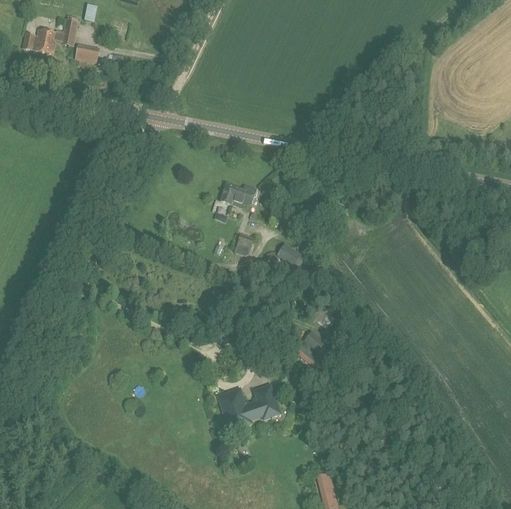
[(87,3),(84,19),(94,20),(96,5),(87,3)]
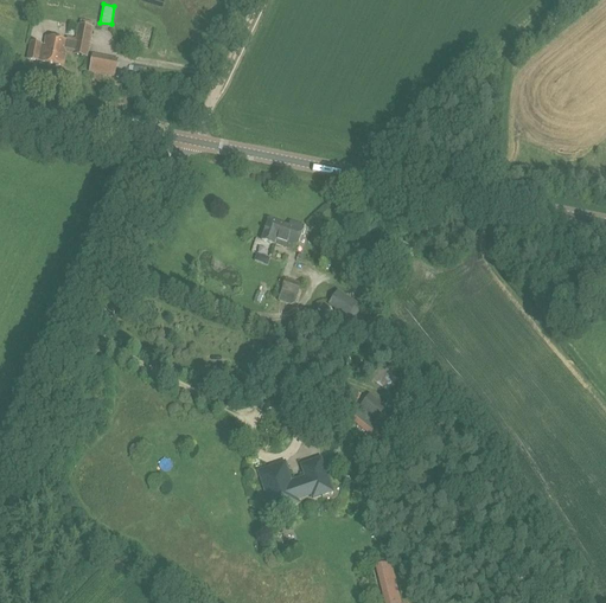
[(40,58),(63,63),(65,46),(72,47),(72,51),(87,53),(89,40),(91,24),(78,21),(75,39),(68,38),(68,37),(45,32),(44,40),(31,38),(27,56),(38,58),(38,57),(40,58)]
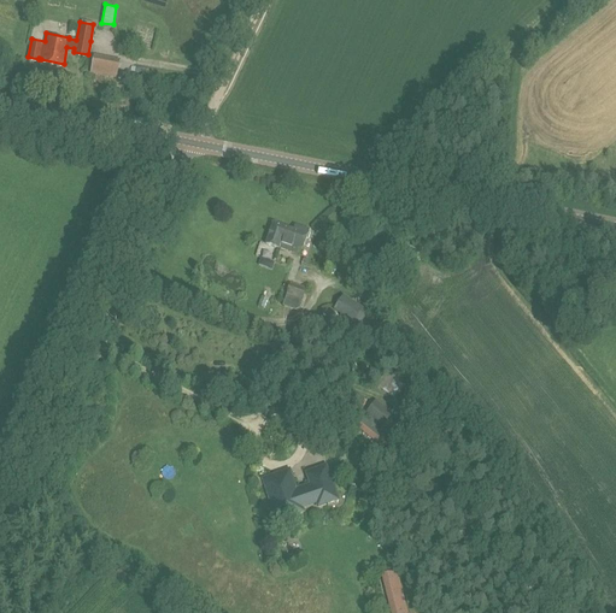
[(91,70),(115,75),(118,60),(93,56),(91,70)]
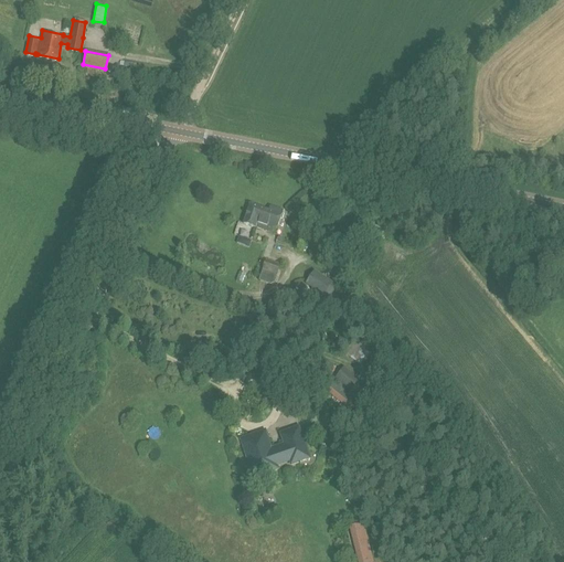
[(255,225),(270,230),(273,223),(277,224),(283,208),(273,204),(272,209),(249,202),(243,221),(255,225)]
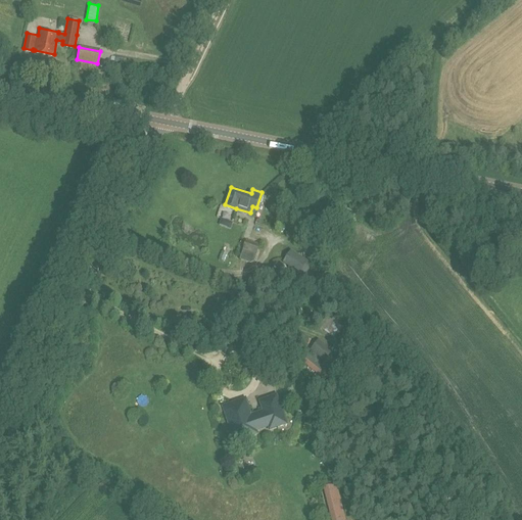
[(239,257),(252,262),(255,251),(258,241),(246,237),(242,246),(239,257)]
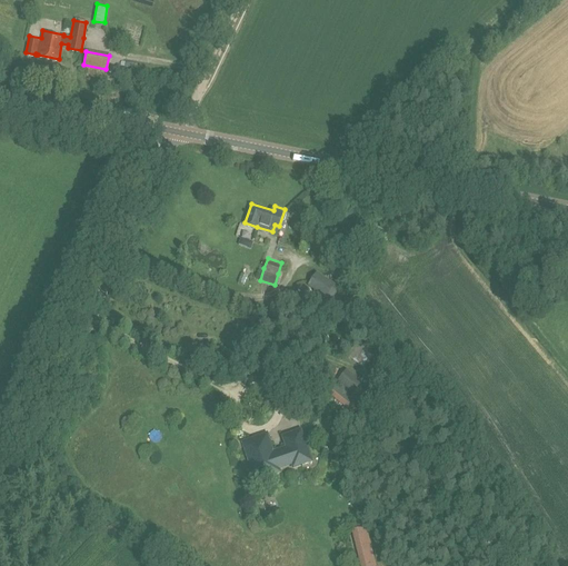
[(321,293),(325,295),(335,280),(332,279),(316,269),(307,283),(309,284),(321,293)]
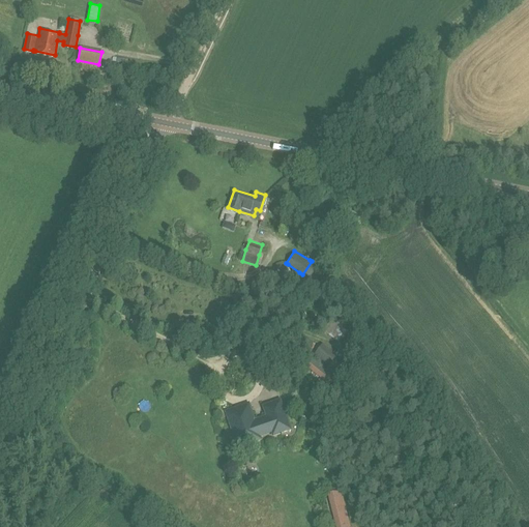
[(293,288),(298,292),(300,289),(299,288),(302,284),(289,274),(283,284),(291,290),(293,288)]
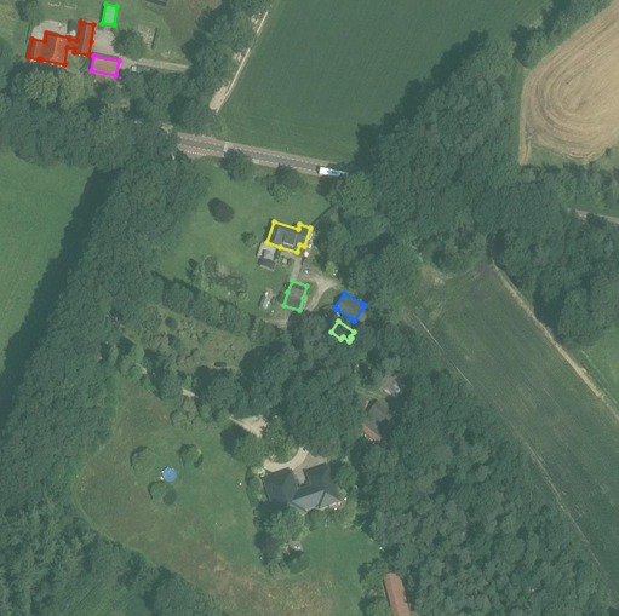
[(362,340),(380,357),(384,353),(385,350),(383,346),(383,343),(371,332),(362,340)]
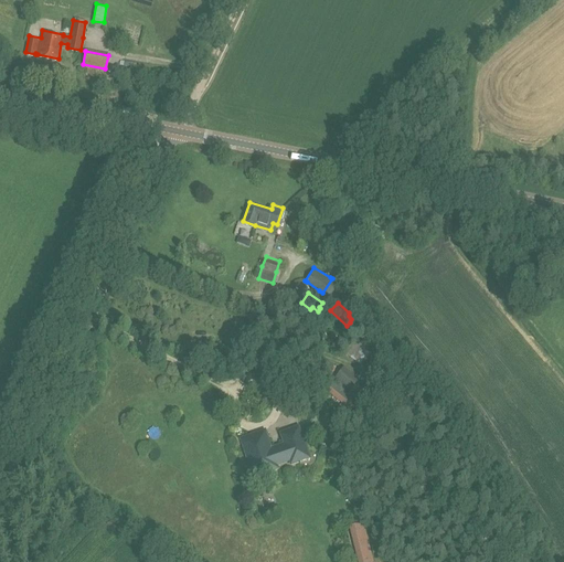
[(343,351),(361,362),(369,350),(363,347),(366,342),(361,338),(358,342),(352,339),(343,351)]
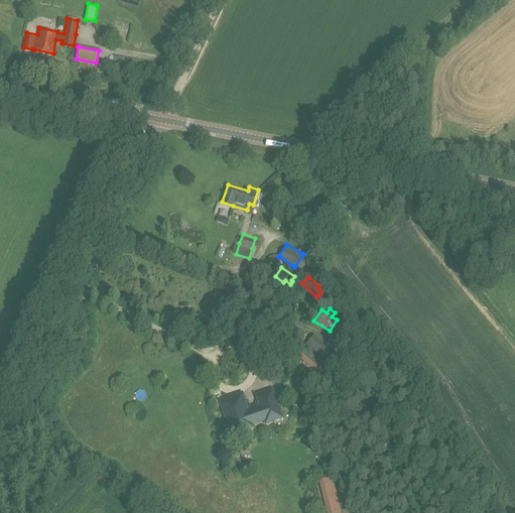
[(305,343),(325,358),(333,348),(314,333),(305,343)]
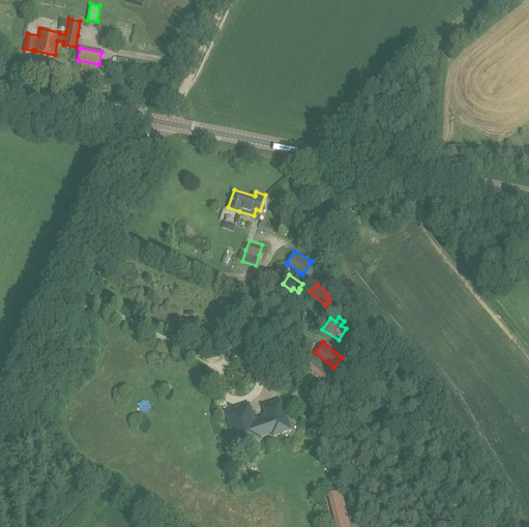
[(304,363),(327,382),(332,376),(325,370),(327,367),(312,354),(311,355),(305,350),(299,358),(304,362),(304,363)]
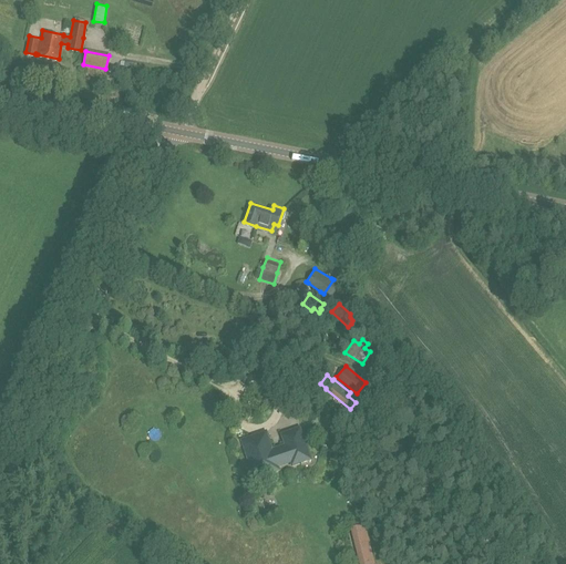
[(239,438),(253,478),(279,468),(278,464),(289,461),(291,464),(311,458),(299,423),(279,431),(283,442),(271,445),(266,428),(239,438)]
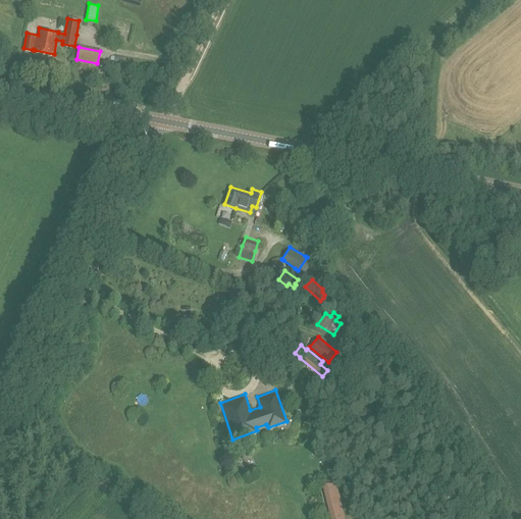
[(321,483),(330,518),(334,518),(345,517),(335,480),(321,483)]
